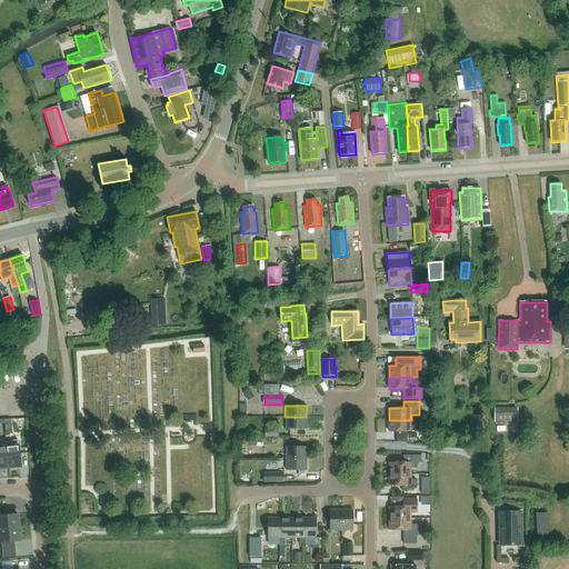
[(495,422),(518,422),(517,408),(495,408),(495,422)]
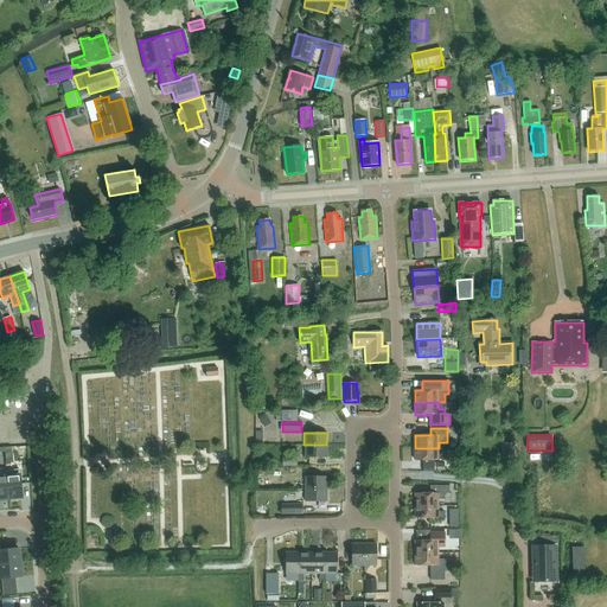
[(500,443),(500,462),(515,462),(515,443),(500,443)]
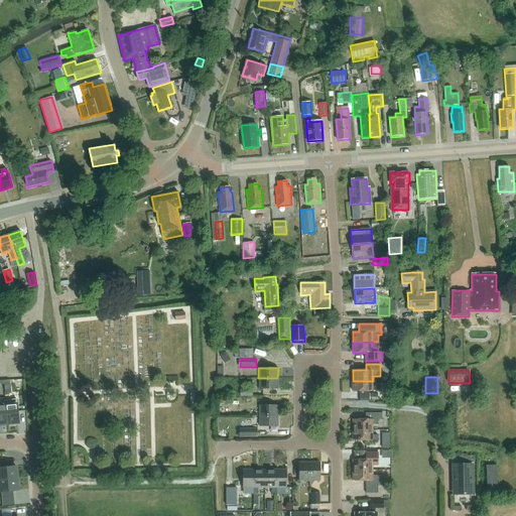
[(277,378),(258,378),(258,388),(277,388),(277,378)]
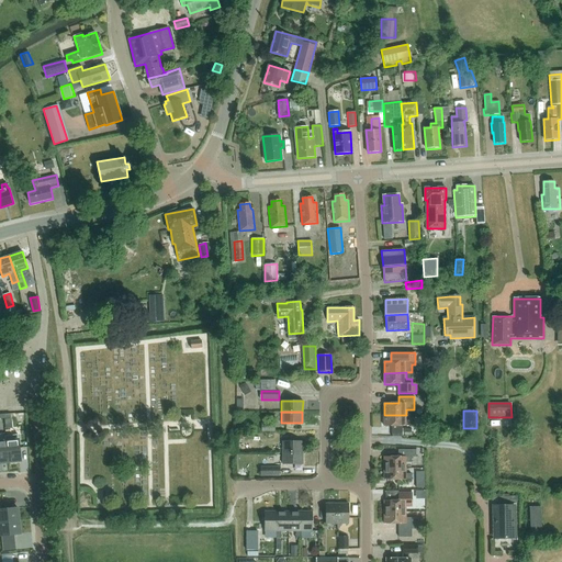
[(406,420),(406,415),(384,415),(384,426),(412,426),(412,420),(406,420)]
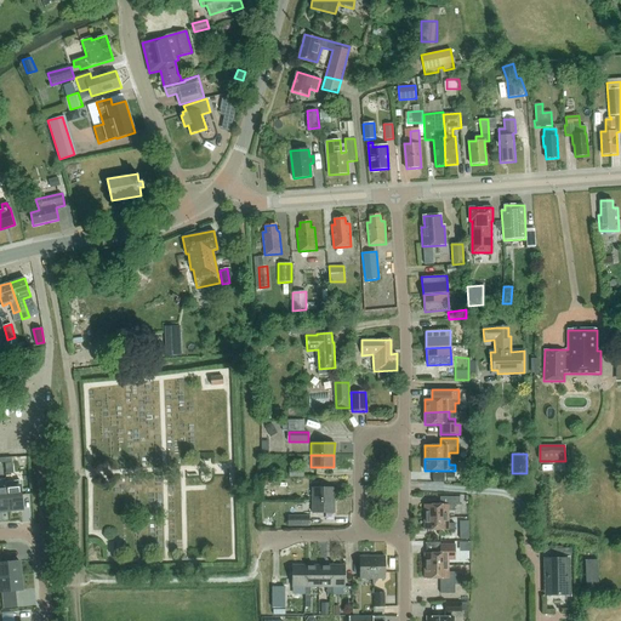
[(6,482),(9,511),(23,510),(20,480),(6,482)]
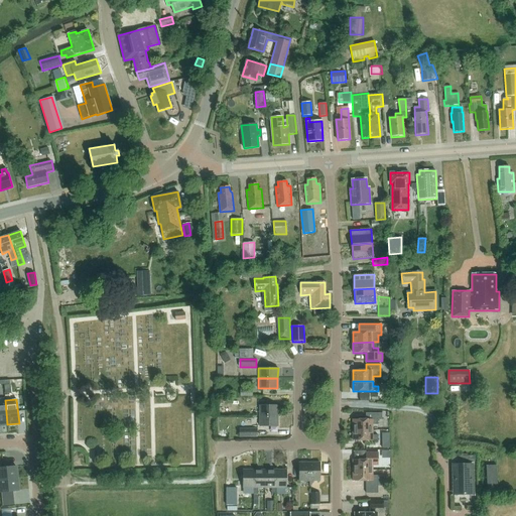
[(258,415),(277,415),(277,405),(258,405),(258,415)]
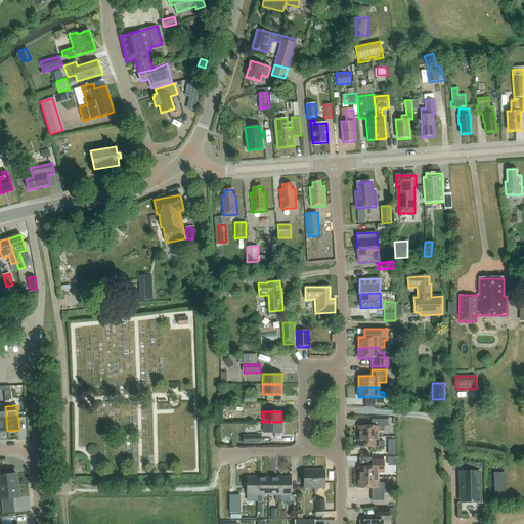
[(358,437),(379,437),(379,431),(384,431),(384,427),(388,427),(388,420),(372,420),(372,426),(358,426),(358,437)]
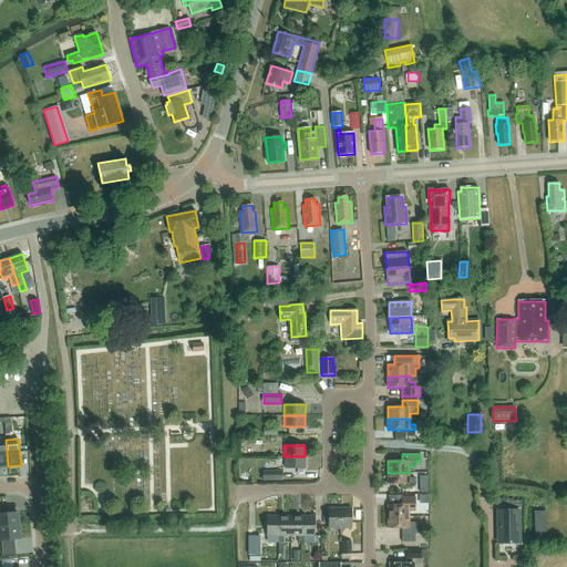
[(306,467),(305,456),(284,456),(284,467),(306,467)]
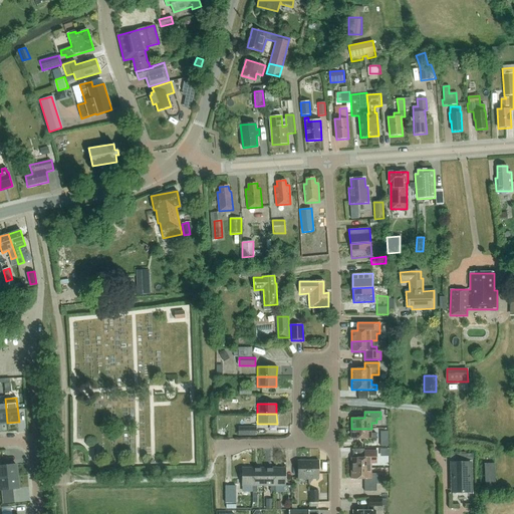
[(238,427),(238,436),(256,436),(256,427),(238,427)]
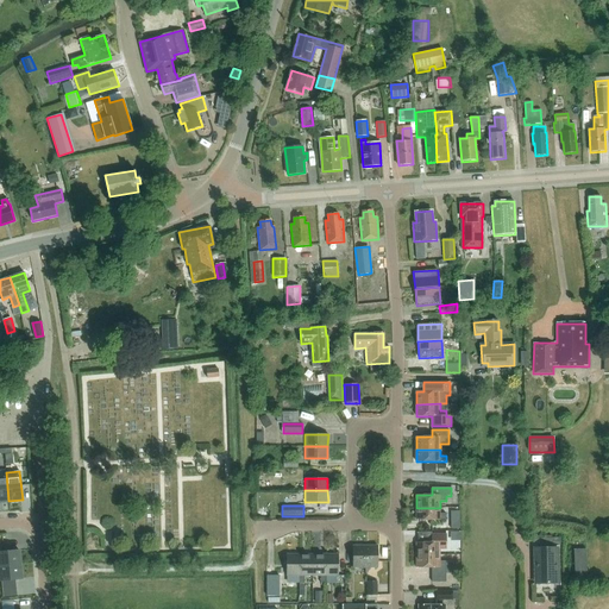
[(440,514),(440,508),(416,508),(416,520),(446,520),(446,514),(440,514)]
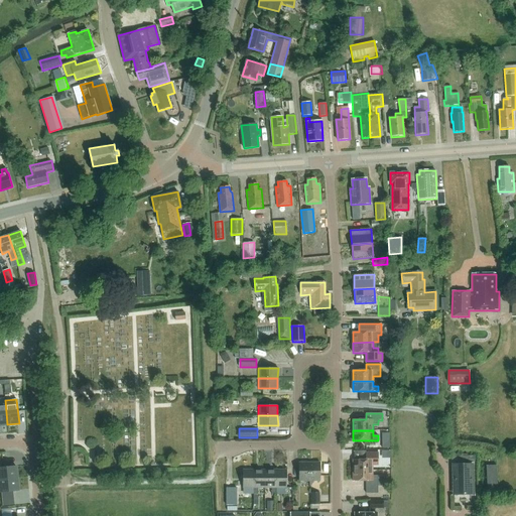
[(353,470),(373,471),(373,465),(378,465),(378,453),(366,453),(366,460),(353,460),(353,470)]
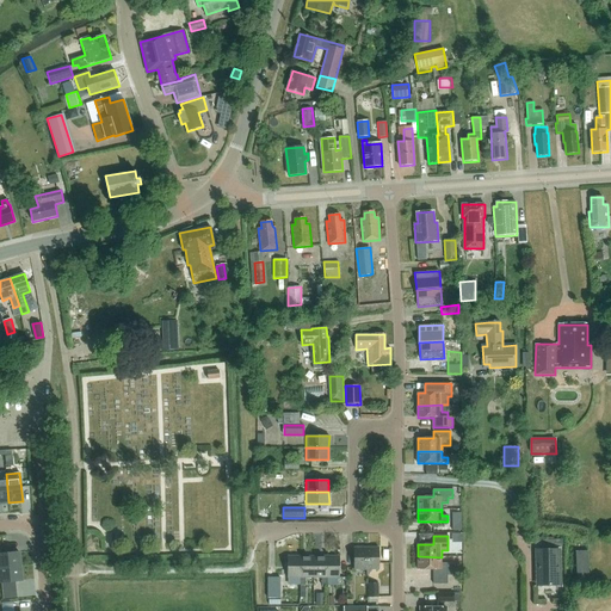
[(356,568),(368,568),(368,547),(356,547),(356,568)]
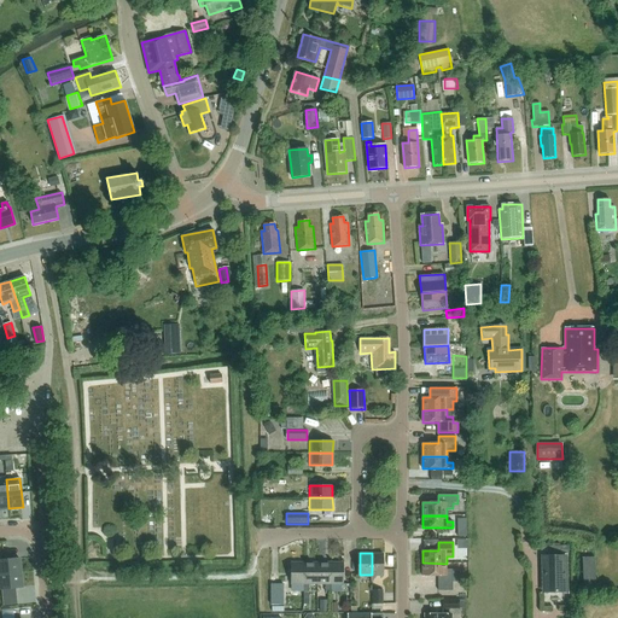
[(372,553),(372,575),(384,575),(384,553),(372,553)]
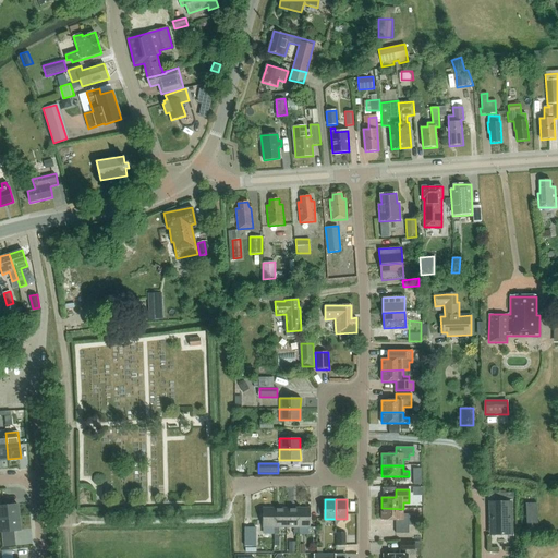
[(526,501),(529,530),(540,529),(538,500),(526,501)]
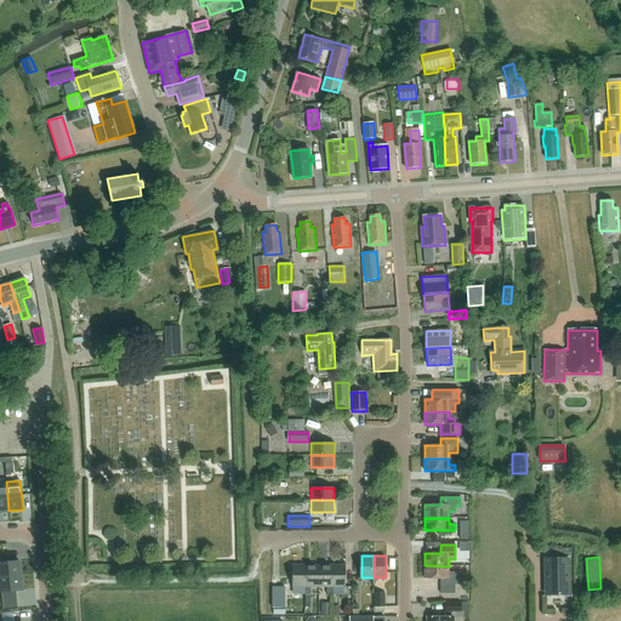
[(543,597),(571,596),(570,558),(543,558),(543,597)]
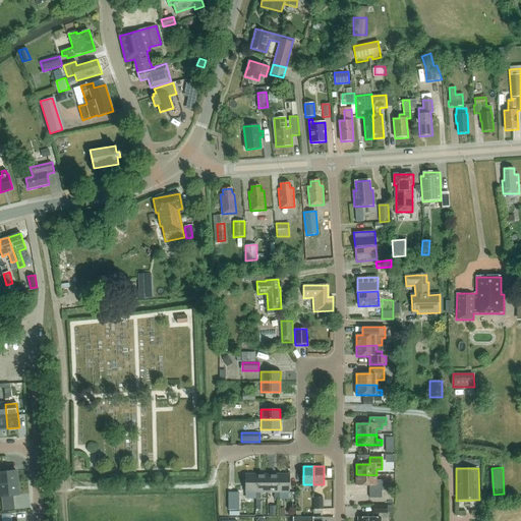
[(0,484),(17,483),(16,471),(0,472),(0,484)]
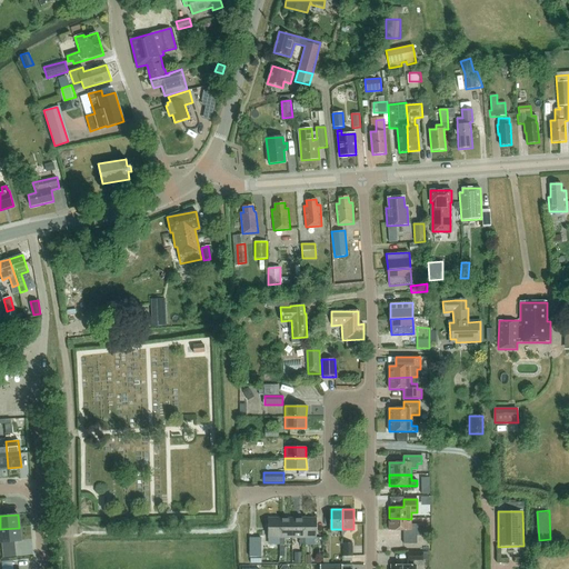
[(281,537),(281,517),(269,517),(269,537),(281,537)]
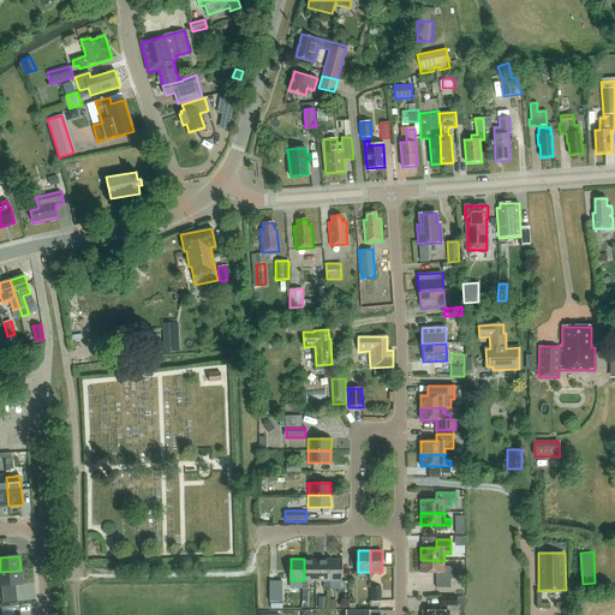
[(317,580),(317,559),(304,559),(304,580),(304,587),(309,587),(309,580),(317,580)]
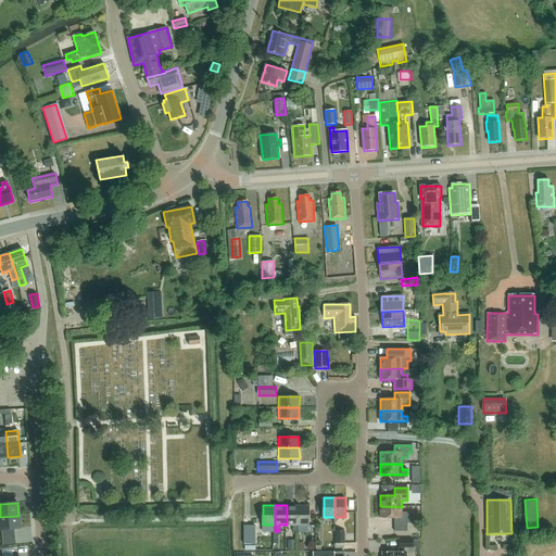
[(299,525),(299,505),(287,505),(287,525),(294,525),(294,531),(299,531),(299,525)]
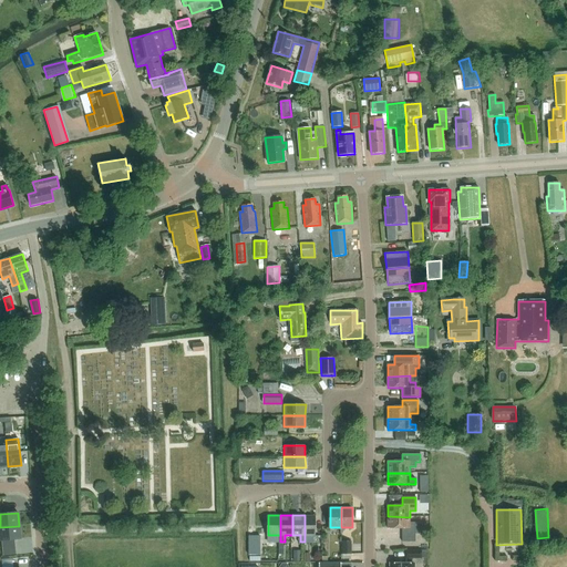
[(305,535),(317,535),(317,515),(305,515),(305,535)]
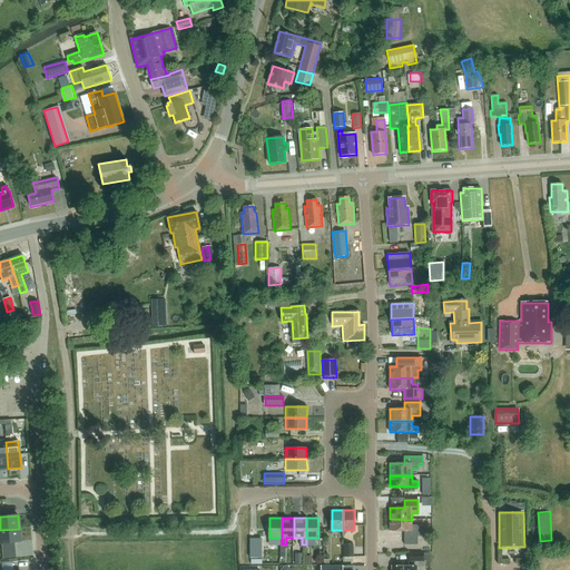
[(412,520),(390,519),(390,531),(404,531),(404,544),(416,544),(416,526),(412,526),(412,520)]
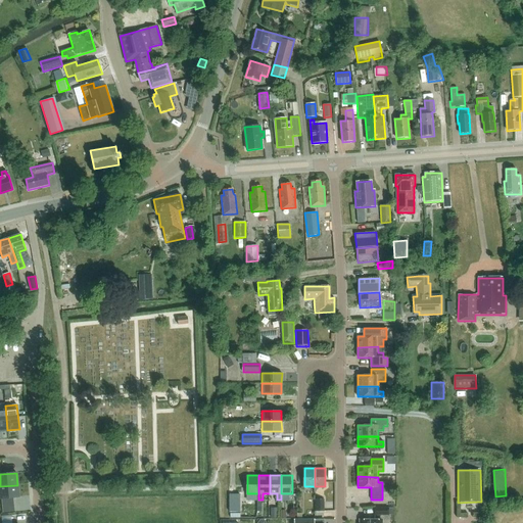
[(0,497),(18,496),(17,485),(0,486),(0,497)]
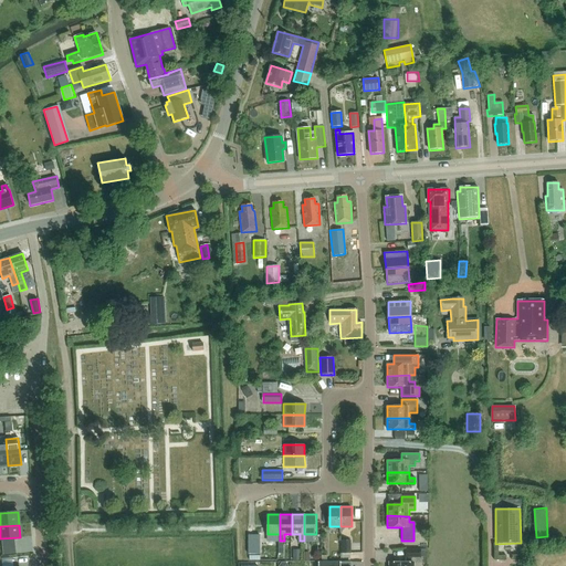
[(342,553),(350,553),(350,541),(342,541),(342,553)]
